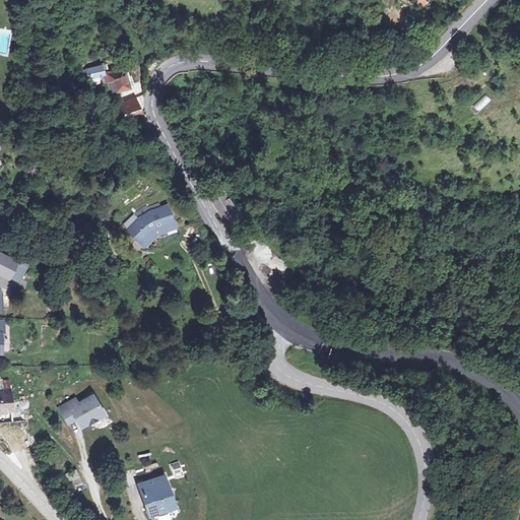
[(0,31),(0,54),(7,56),(11,34),(0,31)]
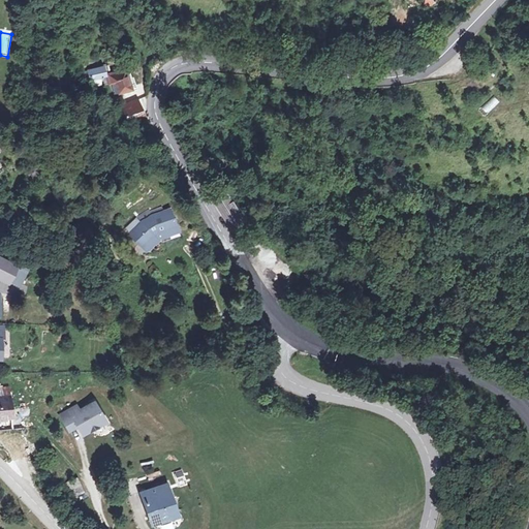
[(109,69),(98,73),(104,89),(117,85),(121,95),(133,91),(125,70),(111,75),(109,69)]
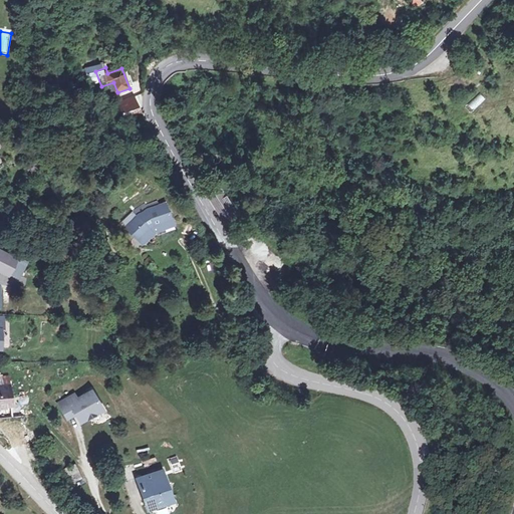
[(480,92),(465,105),(471,112),(486,98),(480,92)]
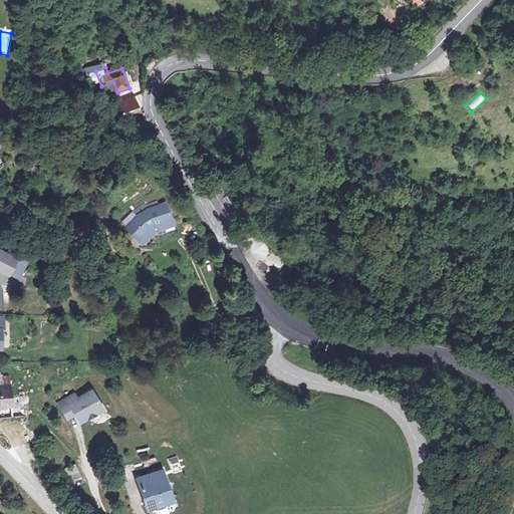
[(133,100),(118,106),(126,124),(135,120),(138,125),(145,122),(133,100)]
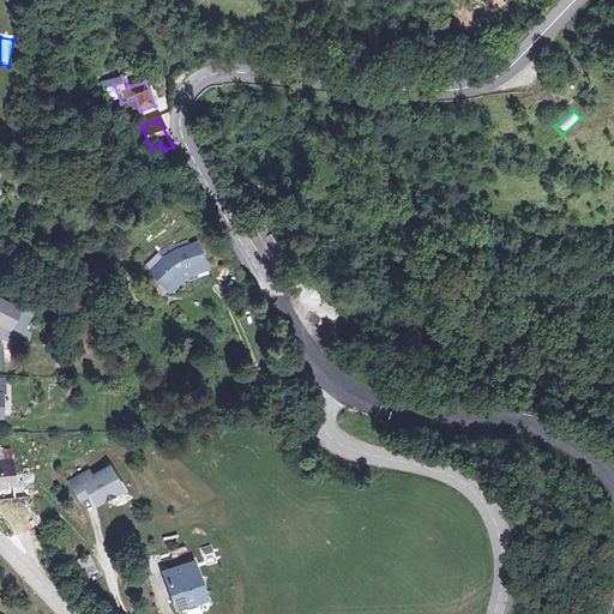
[(200,136),(196,138),(200,148),(206,144),(200,136)]
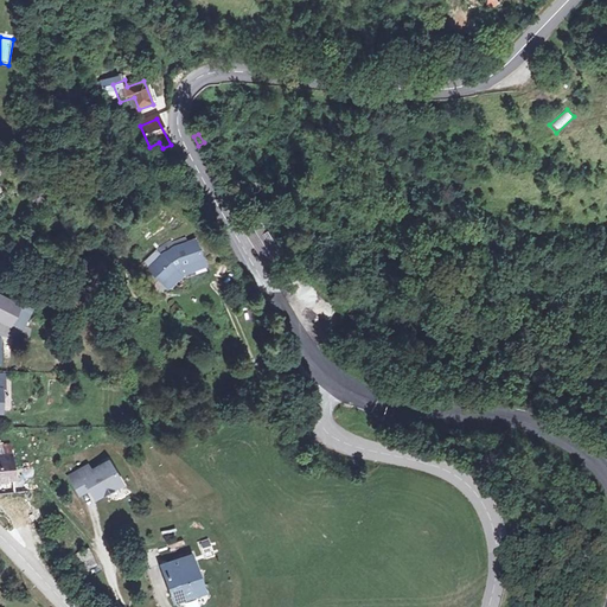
[(259,224),(244,232),(263,262),(278,254),(259,224)]
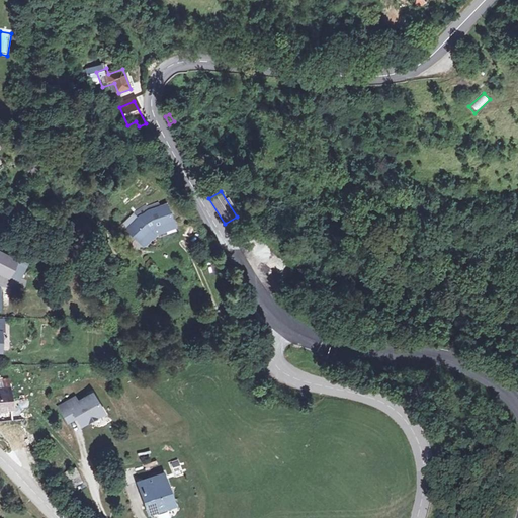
[(154,219),(150,209),(126,228),(140,244),(157,229),(161,234),(177,228),(171,211),(154,219)]
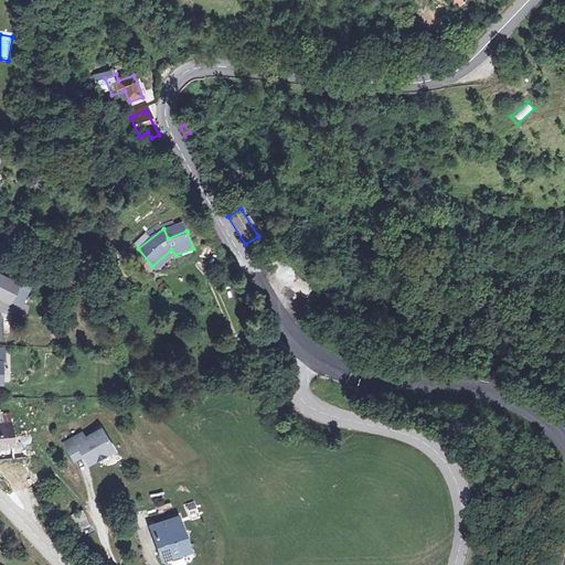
[(176,255),(171,249),(152,266),(157,270),(176,255)]
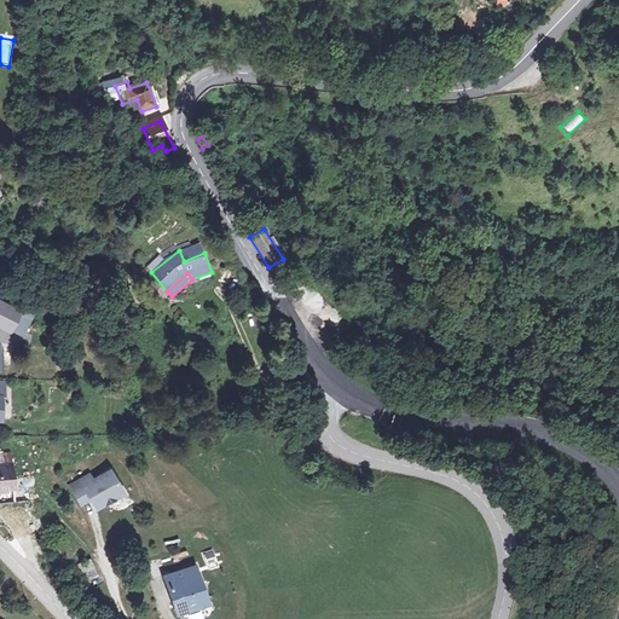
[(0,300),(0,325),(10,330),(18,311),(0,300)]
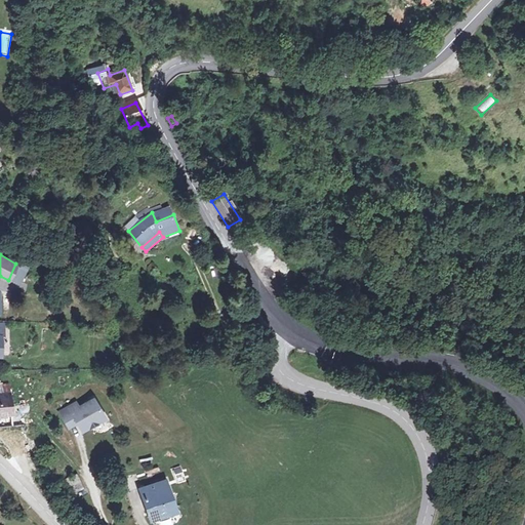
[(0,416),(3,416),(4,426),(14,423),(10,389),(0,389),(0,416)]
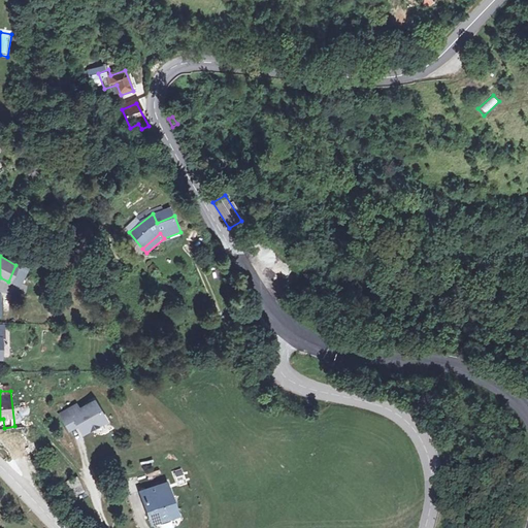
[(60,416),(67,430),(75,425),(80,434),(89,430),(90,431),(105,423),(94,403),(78,411),(76,407),(60,416)]
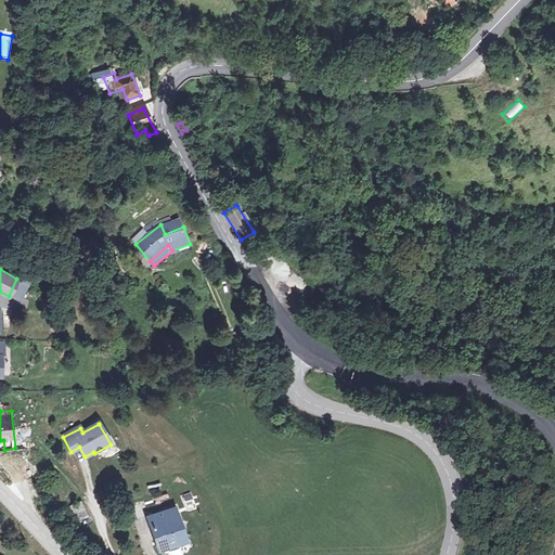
[(79,502),(64,508),(72,523),(86,516),(79,502)]
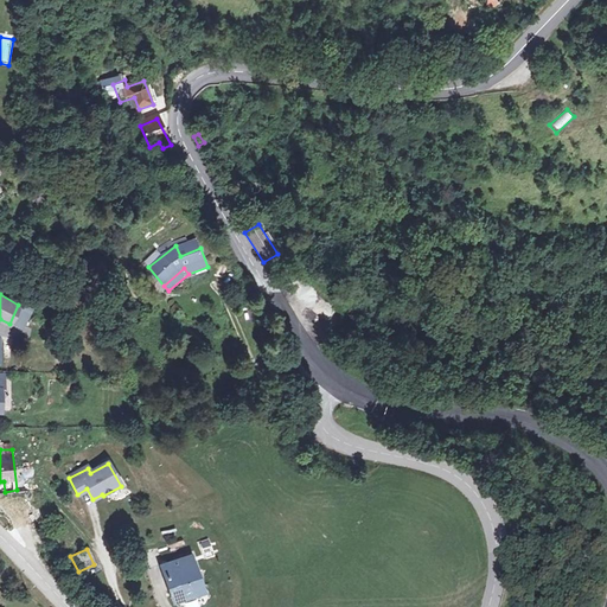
[(187,557),(160,566),(171,600),(180,598),(181,600),(199,594),(187,557)]
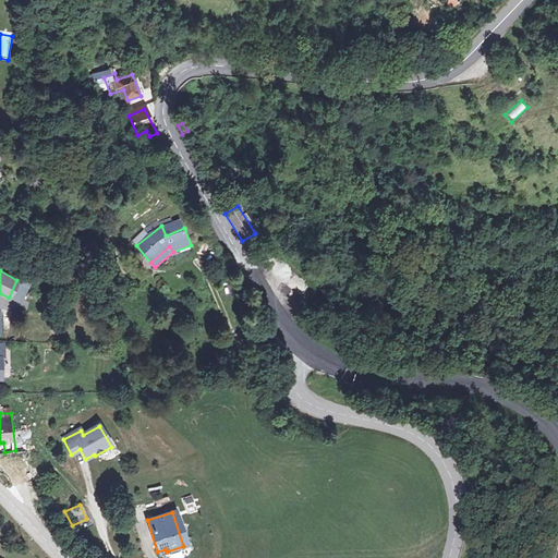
All buildings are outlined.
